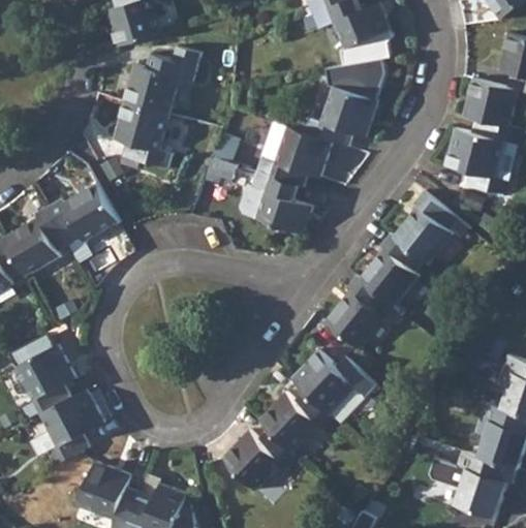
[(113,0),(116,8),(103,11),(115,49),(160,35),(149,0),(113,0)]
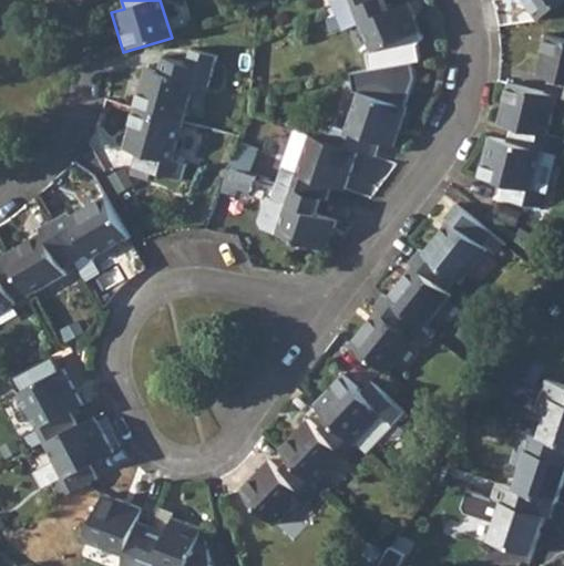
[(330,0),(336,12),(367,0),(330,0)]
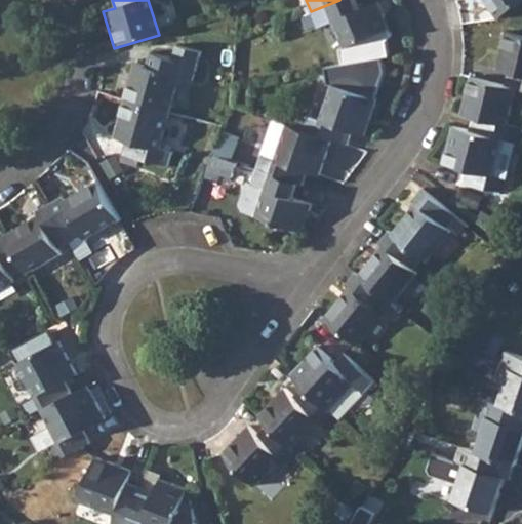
[(352,0),(339,0),(311,11),(317,26),(329,22),(339,47),(386,29),(374,3),(357,10),(352,0)]
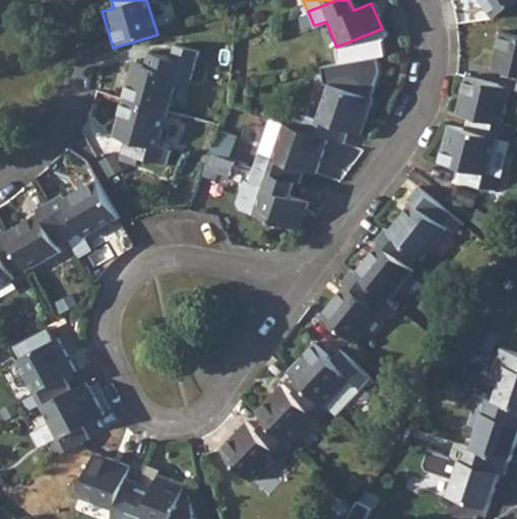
[(516,0),(474,0),(490,20),(516,0)]
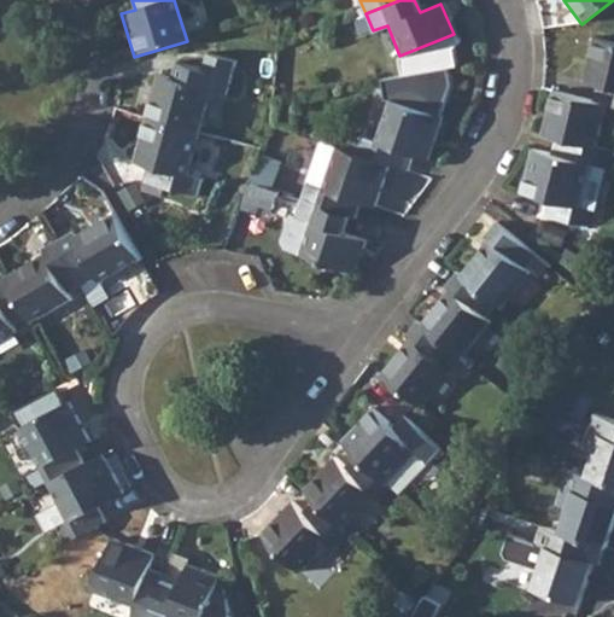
[(595,85),(590,100),(602,104),(613,106),(613,41),(591,36),(579,80),(595,85)]
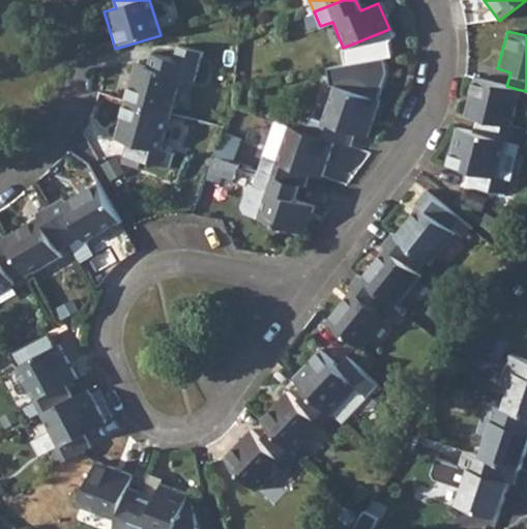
[(133,63),(122,99),(168,112),(178,76),(193,80),(201,53),(175,46),(172,59),(148,53),(145,66),(133,63)]
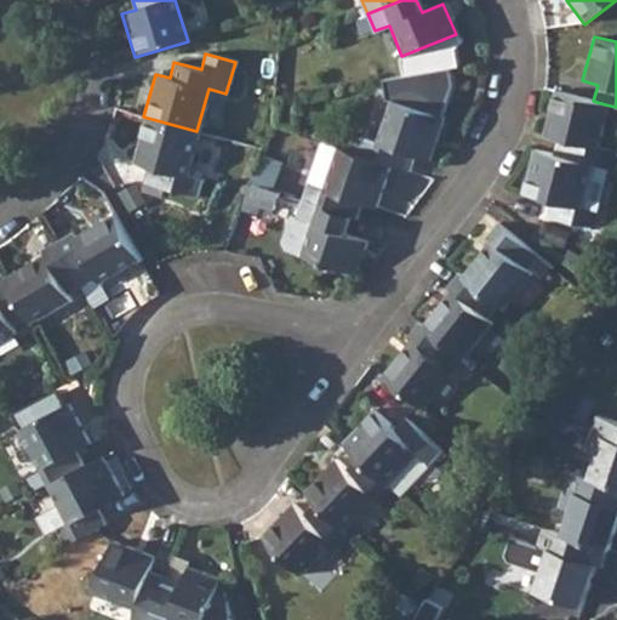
[(593,101),(549,90),(538,135),(553,138),(549,154),(590,164),(605,168),(610,151),(594,147),(605,104),(593,101)]
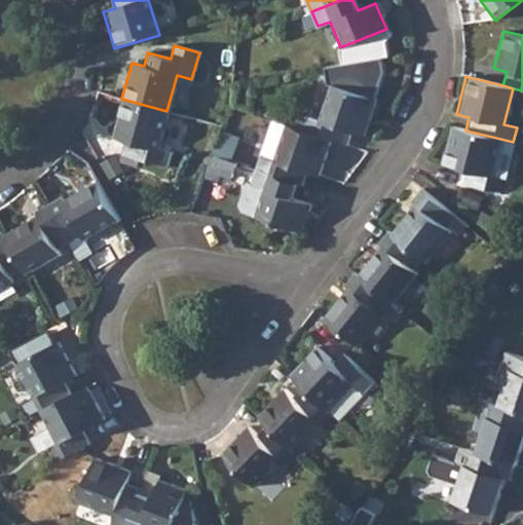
[(304,115),(299,130),(328,141),(345,147),(349,132),(362,136),(373,101),(329,84),(316,120),(304,115)]
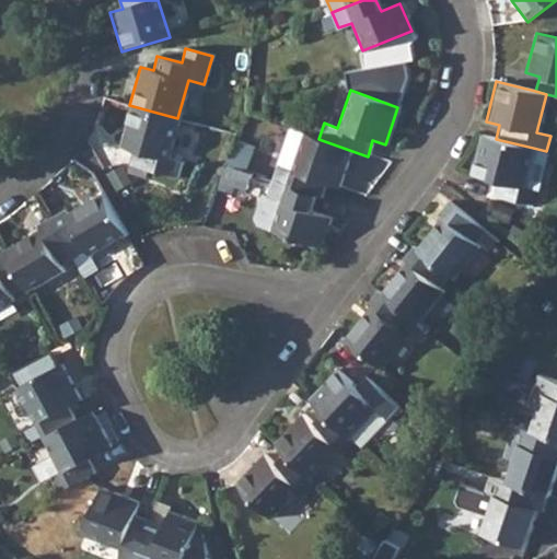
[(177,118),(129,105),(118,146),(130,150),(126,164),(176,177),(181,161),(167,159),(177,118)]
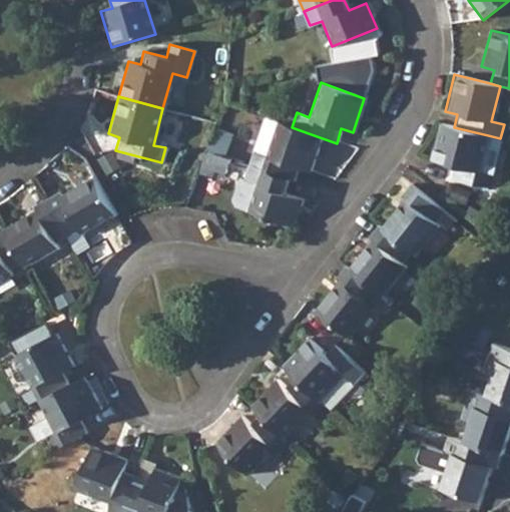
[(264,117),(247,166),(288,181),(292,182),(297,168),(309,172),(320,137),(292,127),(264,117)]
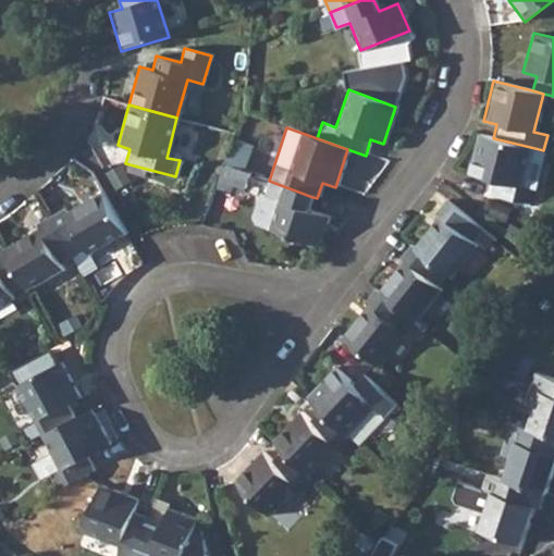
[(493,138),(477,134),(467,173),(490,178),(487,195),(531,205),(533,189),(521,186),(530,147),(493,138)]
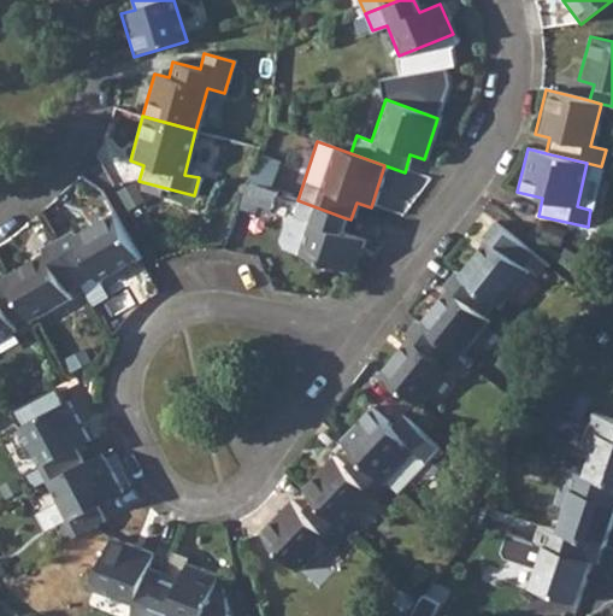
[(254,153),(245,181),(265,188),(275,160),(254,153)]
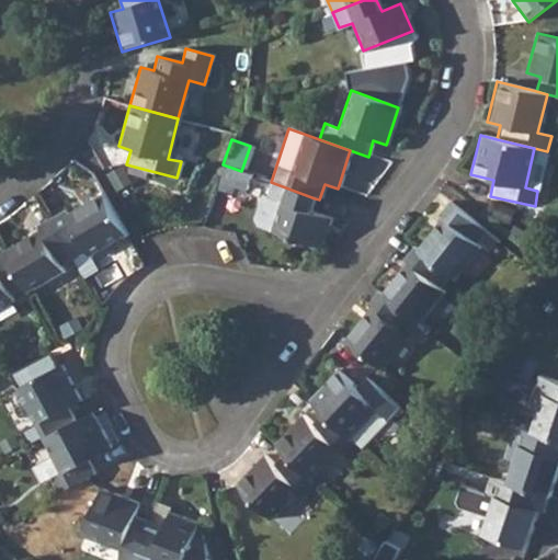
[(223,164),(216,182),(240,190),(247,173),(241,171),(223,164)]
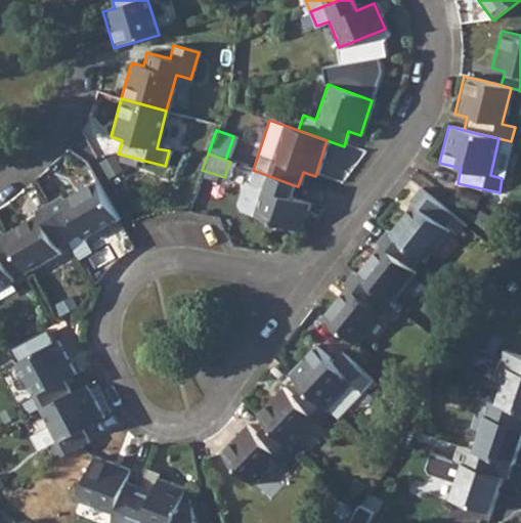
[(294,185),(253,170),(248,184),(244,182),(235,206),(239,212),(298,233),(307,205),(289,199),(294,185)]
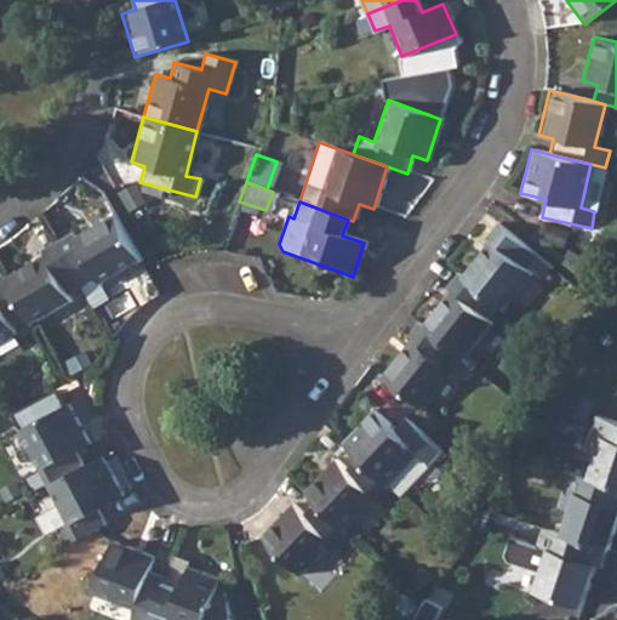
[(67,234),(53,242),(79,286),(92,279),(96,284),(136,262),(109,215),(69,237),(67,234)]
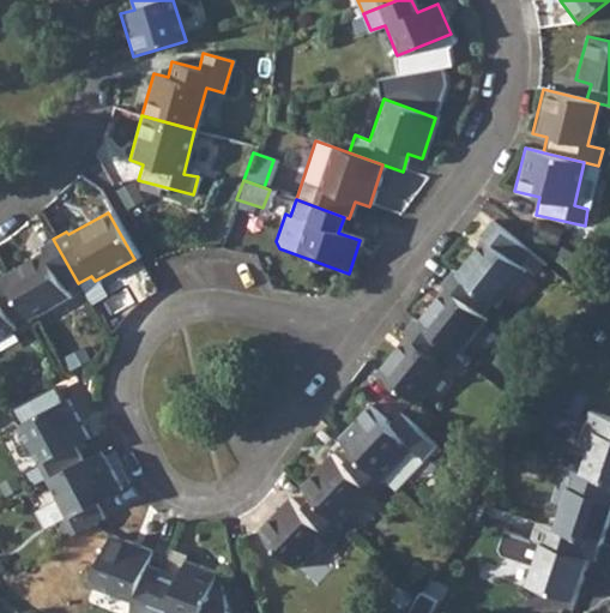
[(479,238),(453,272),(489,300),(496,306),(524,269),(518,265),(527,251),(489,222),(478,235),(479,238)]
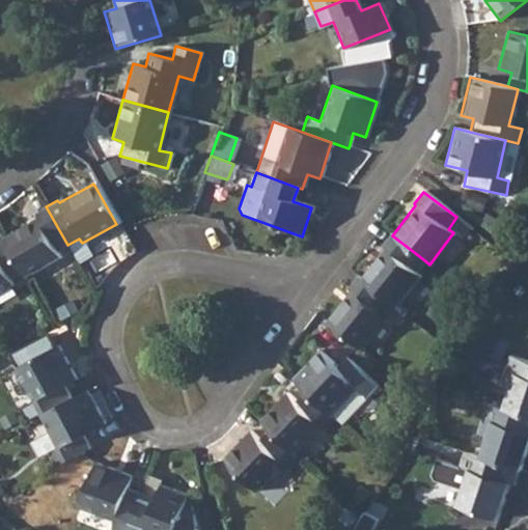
[(33,219),(0,235),(0,239),(19,272),(22,278),(60,256),(57,251),(67,245),(46,206),(31,215),(33,219)]
